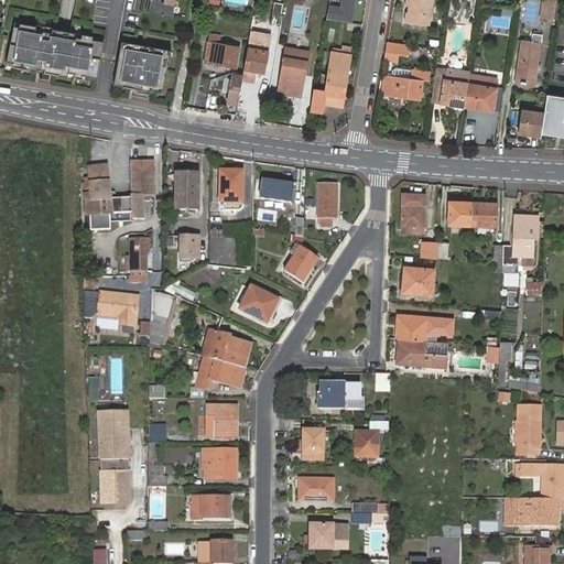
[(173,17),(176,0),(148,0),(147,11),(173,17)]
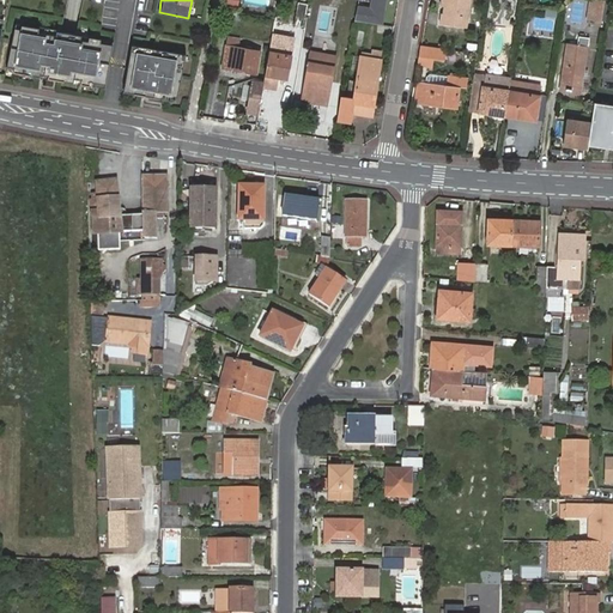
[(386,0),(371,0),(371,7),(358,5),(356,19),(382,24),(386,0)]
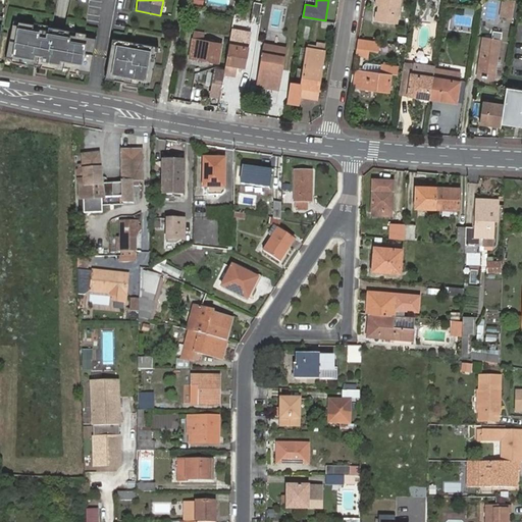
[(376,0),(376,3),(375,10),(374,11),(373,19),(396,22),(398,0),(376,0)]
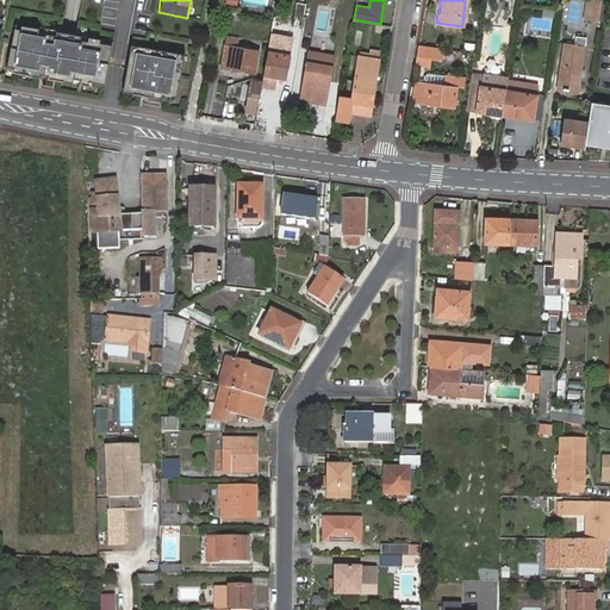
[(595,0),(592,0),(590,18),(598,19),(601,1),(595,0)]
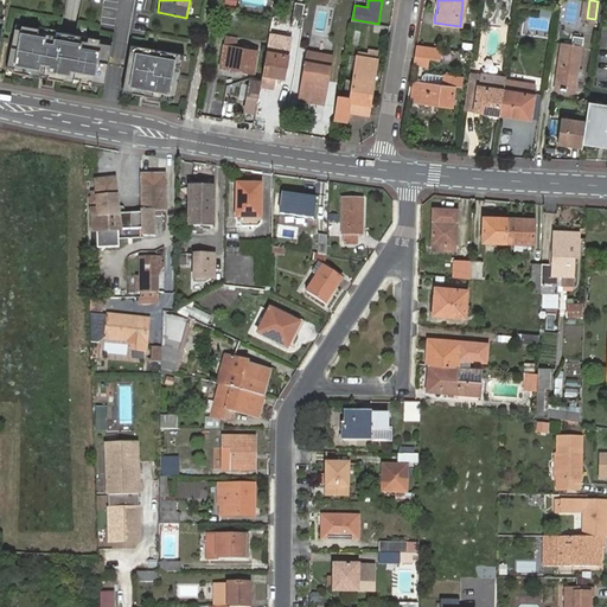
[(292,25),(301,27),(305,6),(296,4),(292,25)]
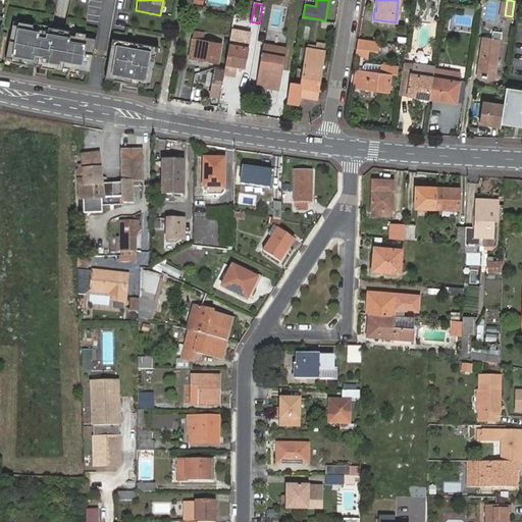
[(89,74),(96,35),(13,18),(6,59),(89,74)]
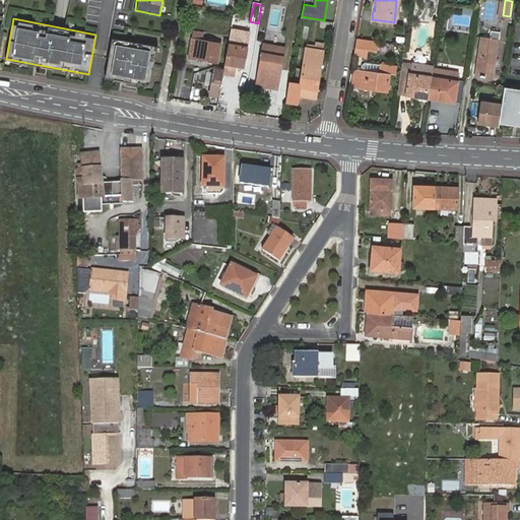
[(250,30),(232,27),(223,73),(233,75),(235,65),(244,67),(250,30)]
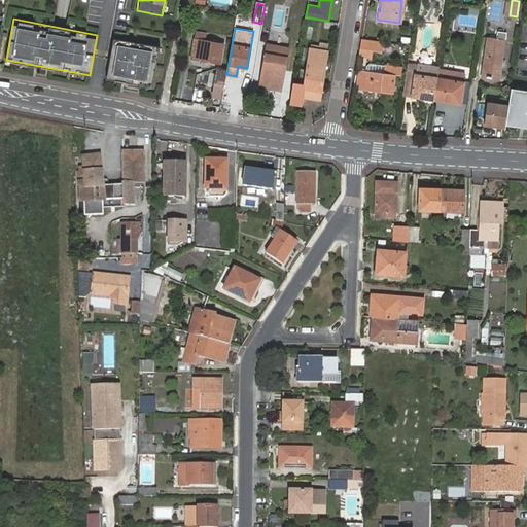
[(197,30),(192,57),(221,62),(224,44),(203,40),(204,31),(197,30)]
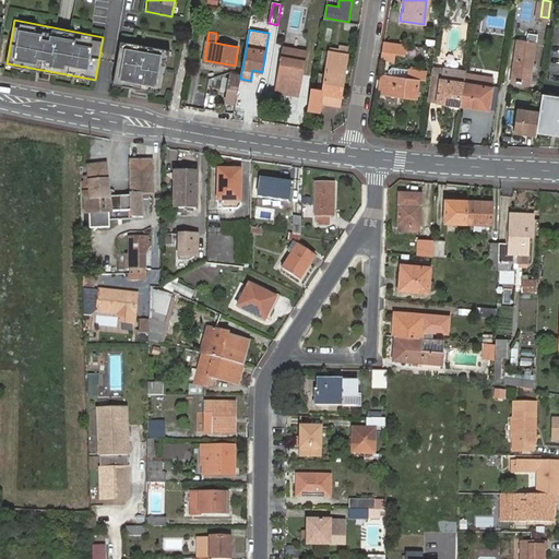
[(161,92),(169,49),(120,39),(111,83),(161,92)]
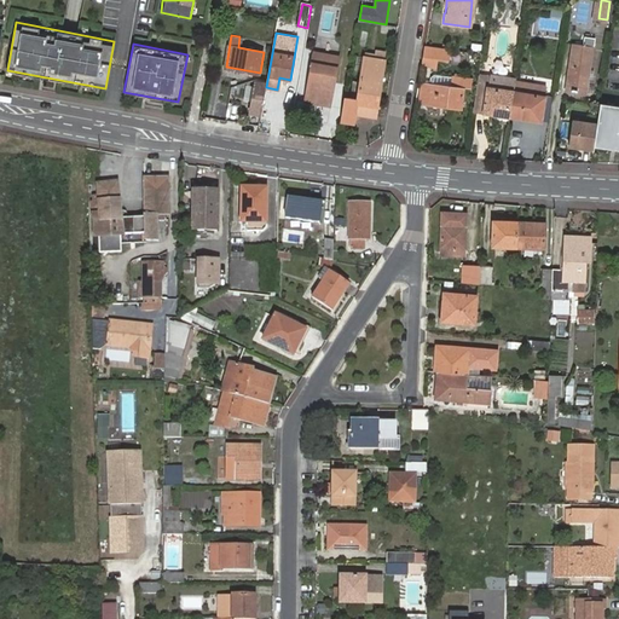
[(595,46),(573,44),(566,88),(588,92),(595,46)]
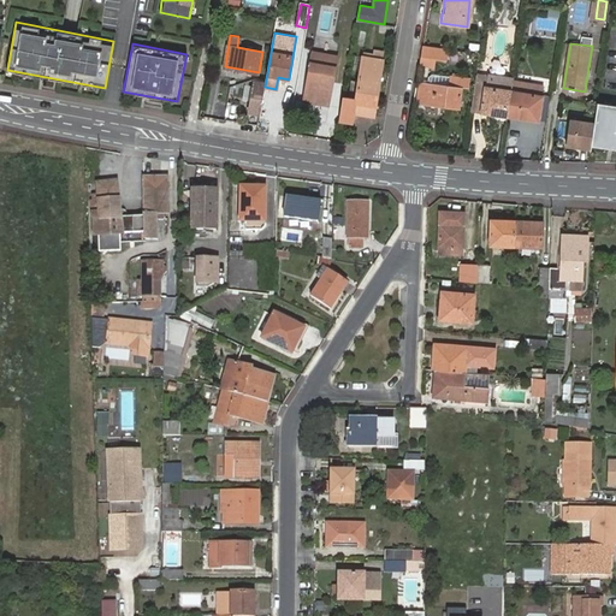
[(445,60),(446,49),(442,48),(424,46),(421,57),(436,59),(445,60)]
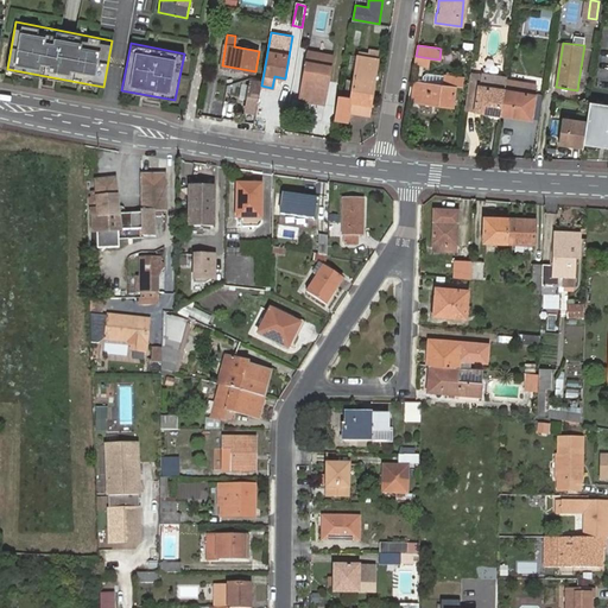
[(310,51),(302,93),(312,95),(312,100),(324,102),(329,71),(324,71),(327,55),(310,51)]
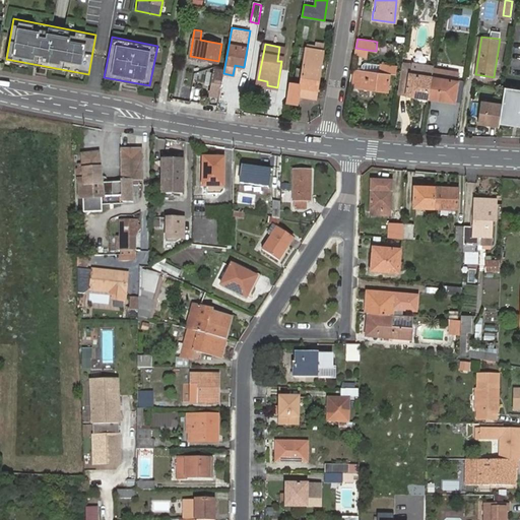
[(324,50),(307,47),(300,85),(289,83),(286,103),(297,105),(298,96),(315,101),(317,89),(324,50)]
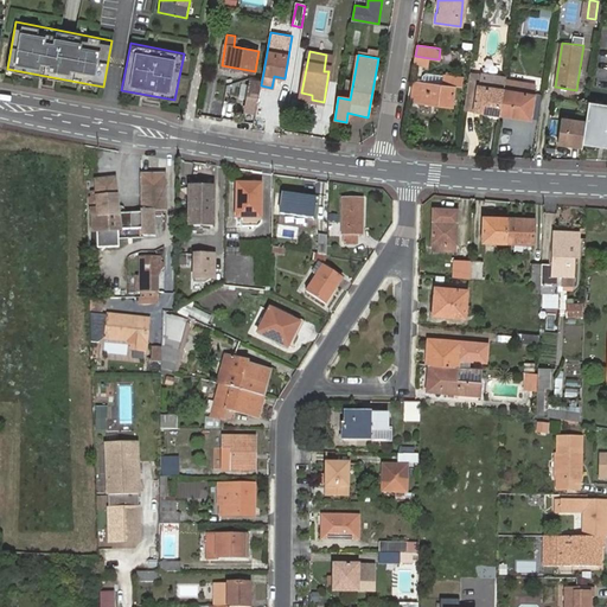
[(415,56),(414,64),(428,66),(429,58),(415,56)]
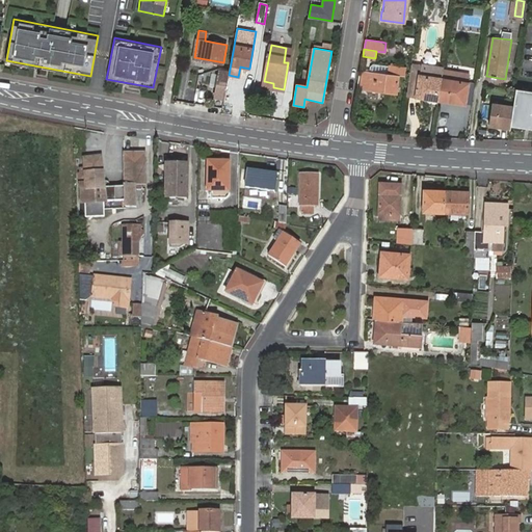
[(371,72),(364,71),(364,73),(361,86),(369,87),(368,89),(398,94),(400,76),(398,75),(400,68),(375,63),(372,65),(371,72)]
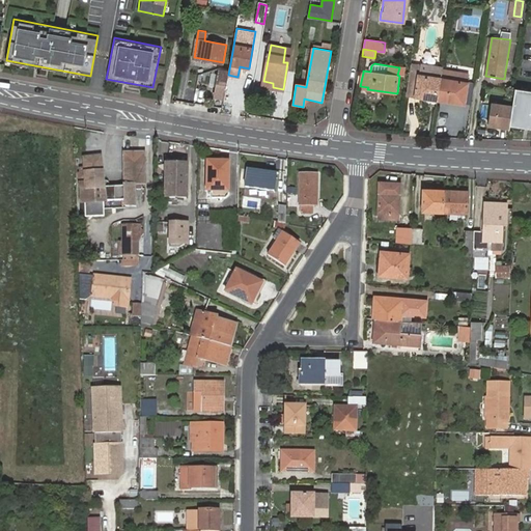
[(411,64),(407,94),(438,100),(439,96),(441,79),(427,77),(429,67),(411,64)]
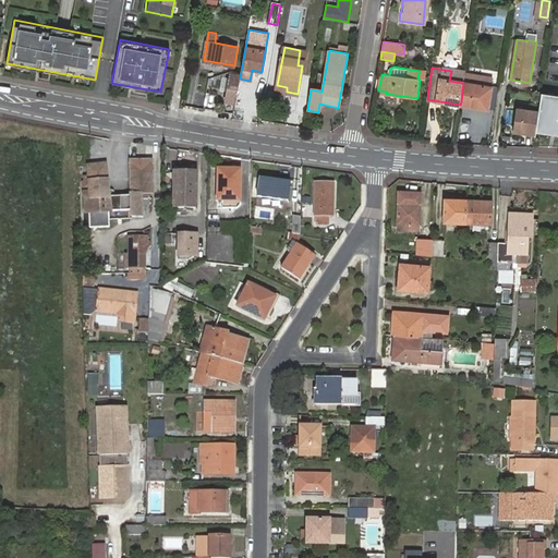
[(233,105),(240,75),(225,72),(218,101),(233,105)]
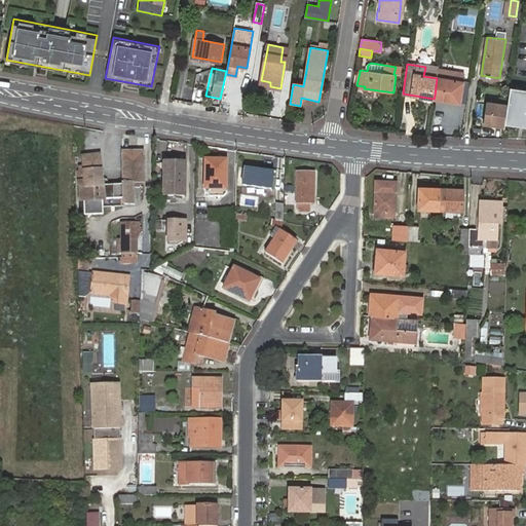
[(439,69),(437,78),(457,82),(459,72),(439,69)]
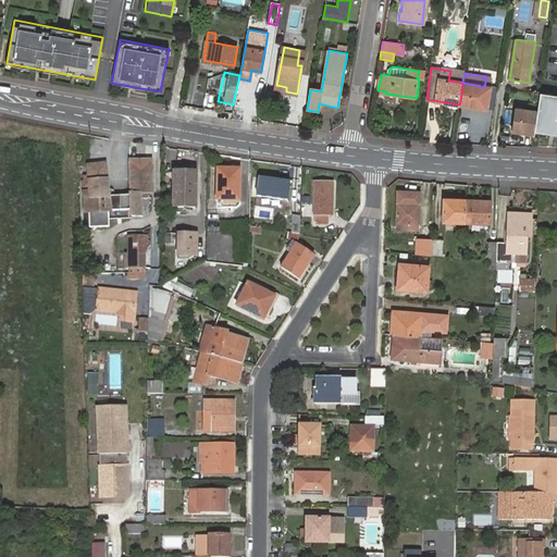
[(462,83),(460,101),(468,102),(467,106),(486,110),(492,78),(486,76),(484,87),(462,83)]
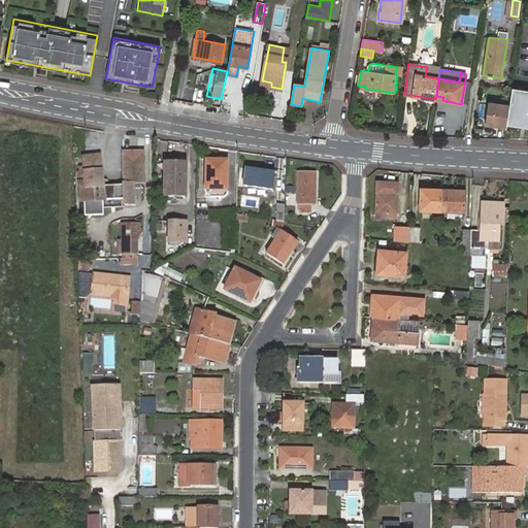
[(527,92),(512,90),(508,105),(505,127),(517,128),(518,126),(527,127),(526,130),(527,130),(527,92)]
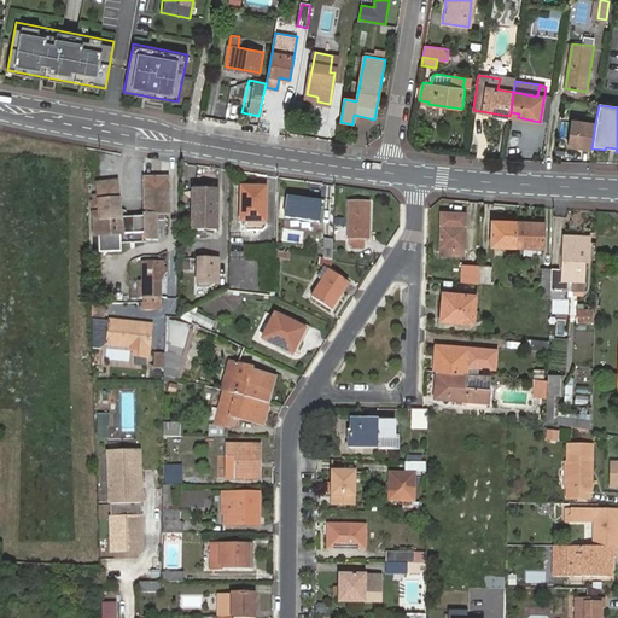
[(592,152),(595,123),(572,120),(569,149),(592,152)]
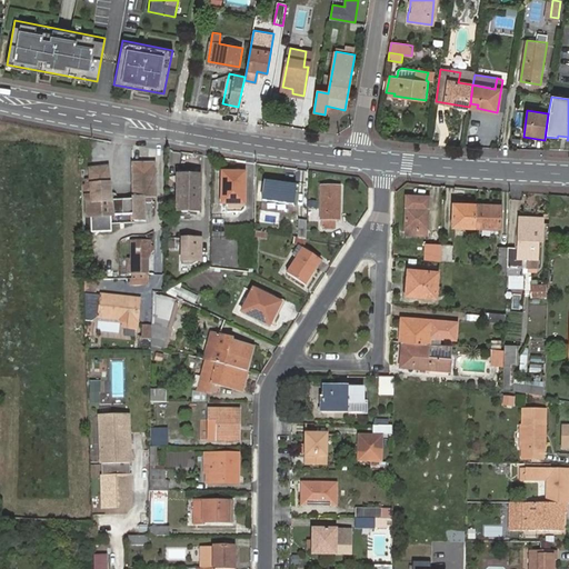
[(92,187),(86,187),(87,217),(88,218),(89,220),(92,223),(97,225),(101,223),(103,220),(105,216),(135,215),(135,222),(147,222),(146,205),(152,205),(152,198),(156,197),(156,165),(133,165),(133,201),(111,202),(109,169),(91,170),(92,187)]
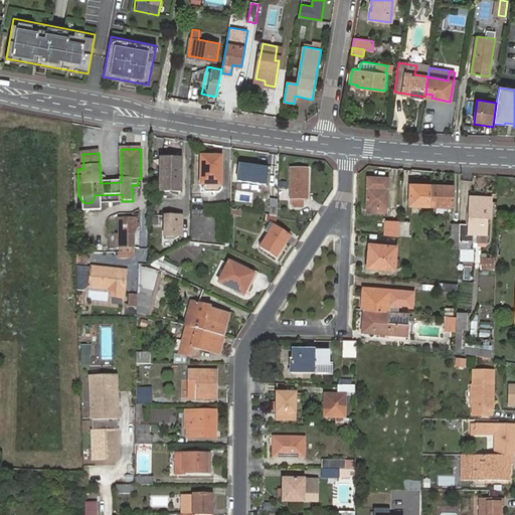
[(207,160),(201,160),(201,185),(221,185),(221,158),(207,157),(207,160)]
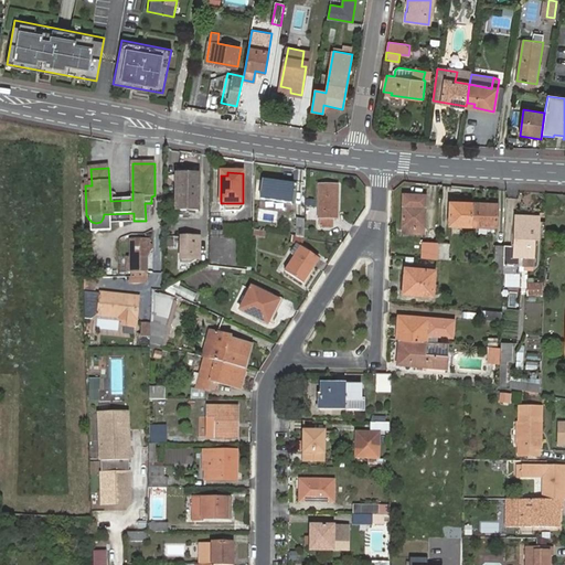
[(178,174),(177,211),(198,212),(199,176),(178,174)]
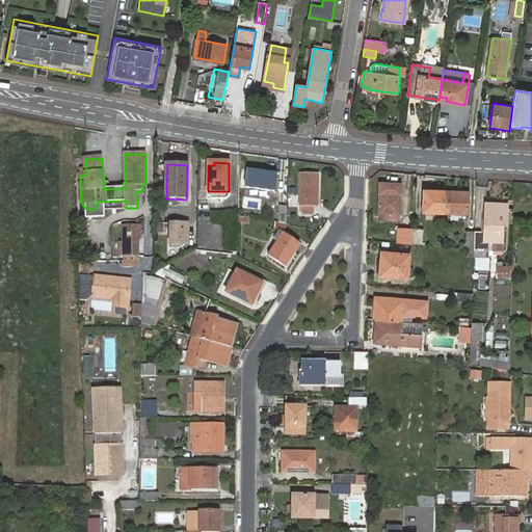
[(247,169),(244,188),(273,193),(276,175),(247,169)]
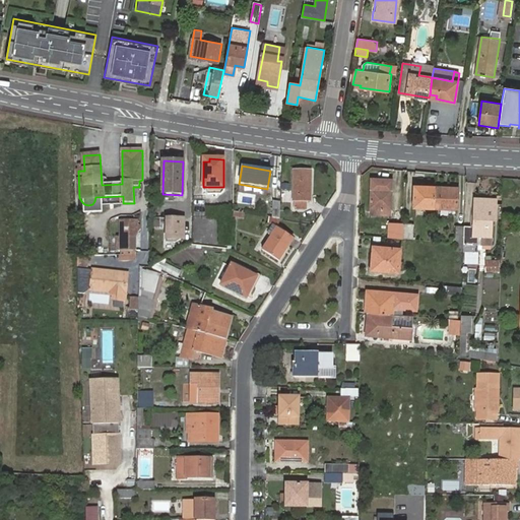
[(307,196),(310,197),(311,172),(295,171),(294,203),(295,203),(295,209),(307,210),(307,203),(307,196)]
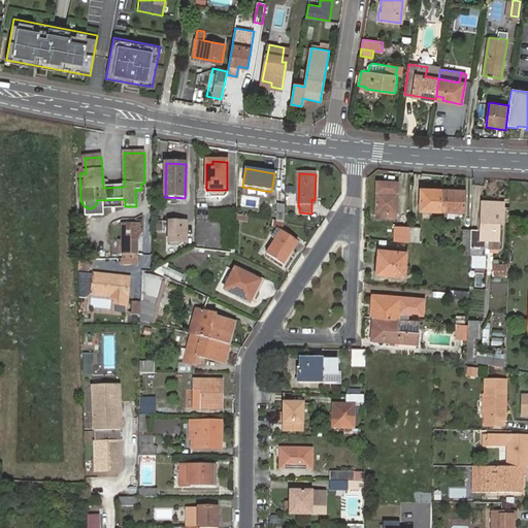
[(377,194),(376,212),(396,213),(397,195),(398,185),(378,184),(377,194)]
